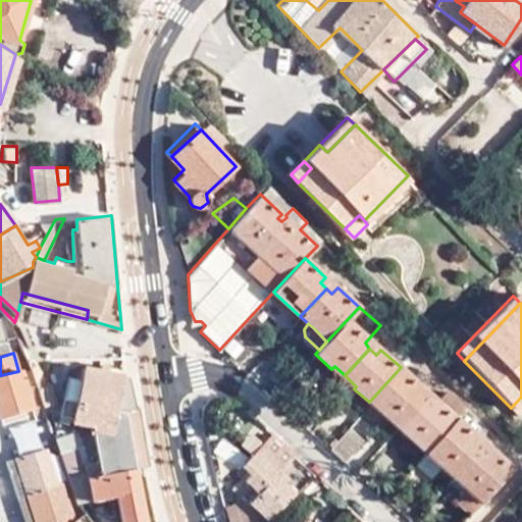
[(96,462),(84,464),(86,474),(136,467),(125,412),(118,410),(118,409),(124,373),(109,370),(110,365),(101,363),(100,368),(84,365),(82,380),(68,377),(57,414),(72,419),(72,421),(80,423),(80,426),(91,429),(91,434),(85,436),(87,453),(95,451),(96,462)]
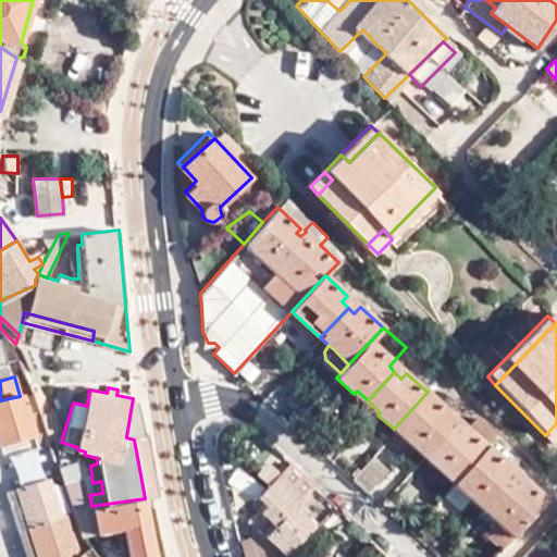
[(37,410),(45,432),(58,429),(51,409),(46,410),(40,390),(37,390),(34,391),(33,393),(33,396),(33,398),(37,410)]
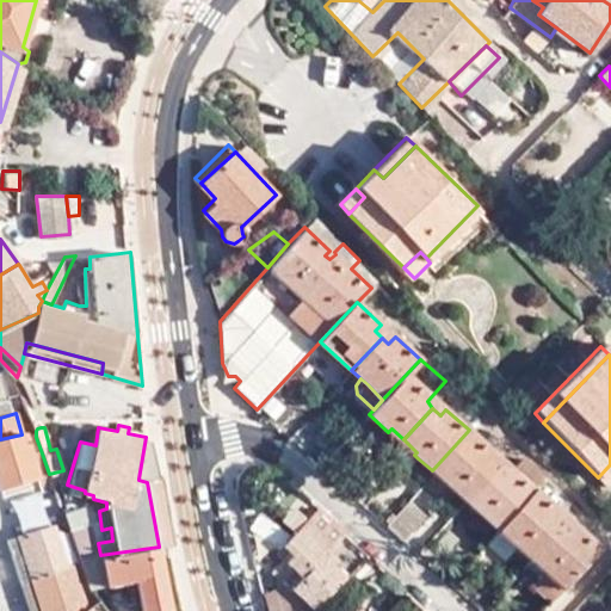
[(468,497),(497,464),(489,458),(494,452),(469,430),(432,470),(451,488),(455,485),(468,497)]
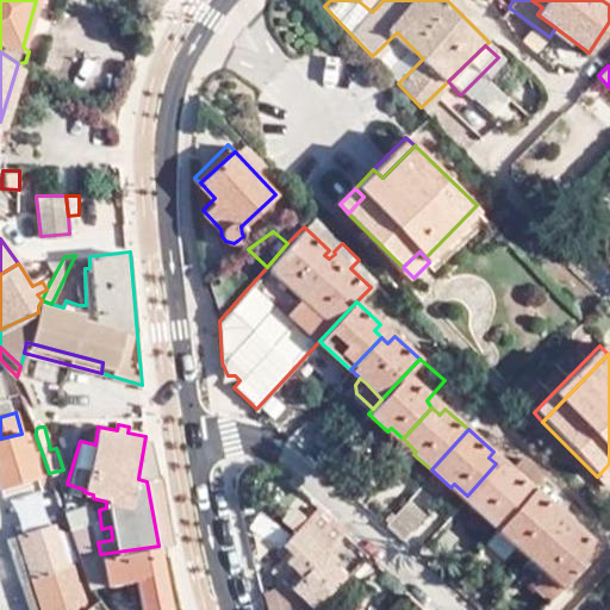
[(0,491),(1,495),(11,492),(12,499),(41,490),(32,461),(24,434),(22,434),(0,439),(0,491)]
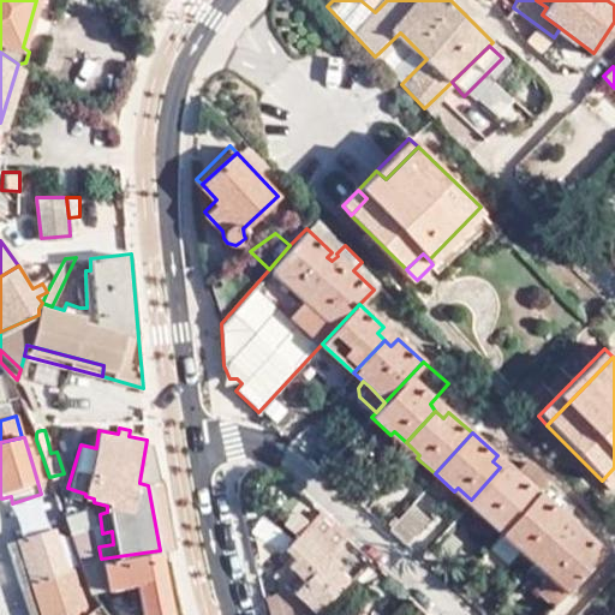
[(149,442),(147,440),(139,482),(156,479),(149,442)]
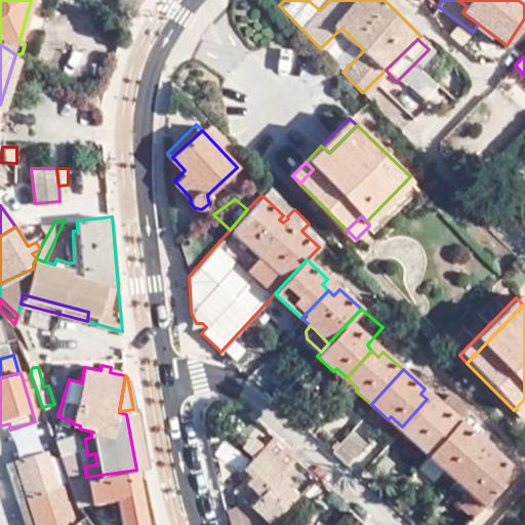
[(133,377),(127,377),(133,409),(138,408),(133,377)]
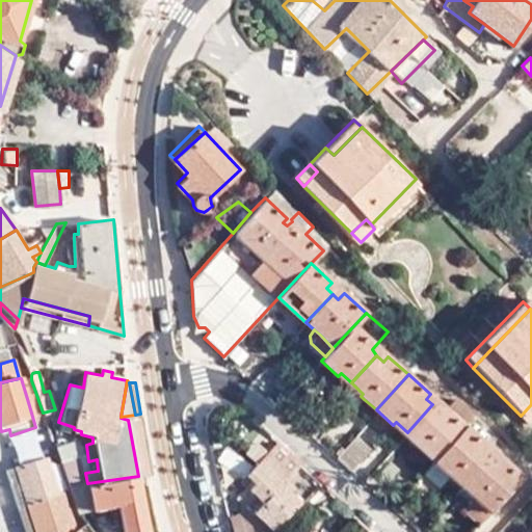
[(361,396),(363,394),(351,382),(335,401),(345,413),(361,396)]
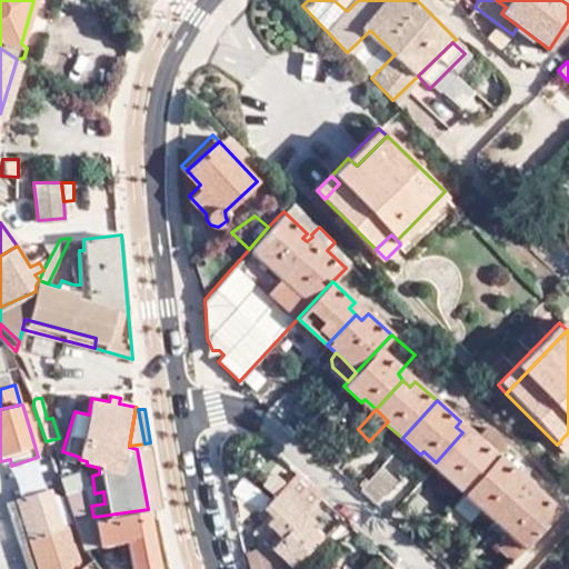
[(30,430),(38,457),(47,455),(48,452),(46,441),(38,419),(32,421),(33,429),(30,430)]
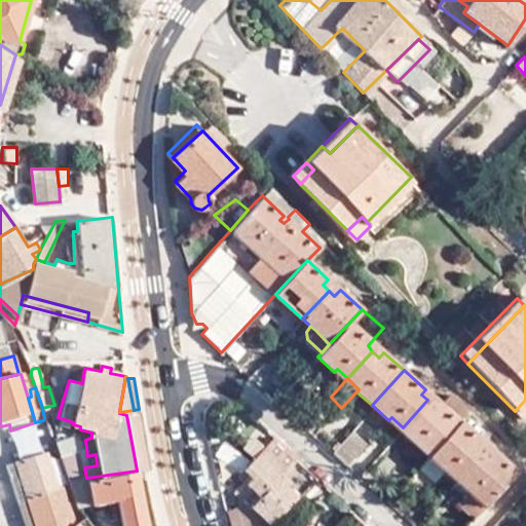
[(440,403),(458,419),(466,409),(449,392),(440,403)]
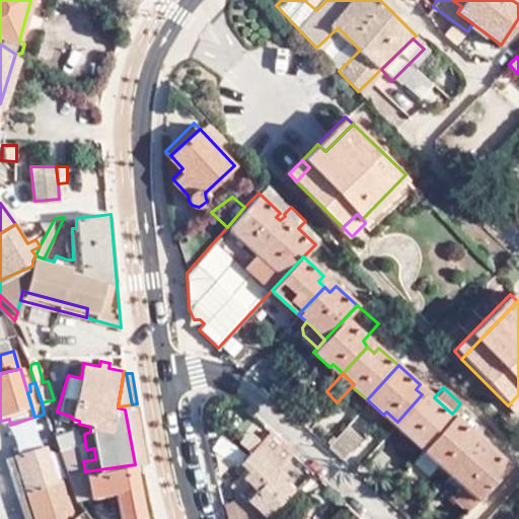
[(421,448),(452,414),(434,397),(433,395),(428,399),(422,394),(397,422),(409,433),(406,435),(421,448)]
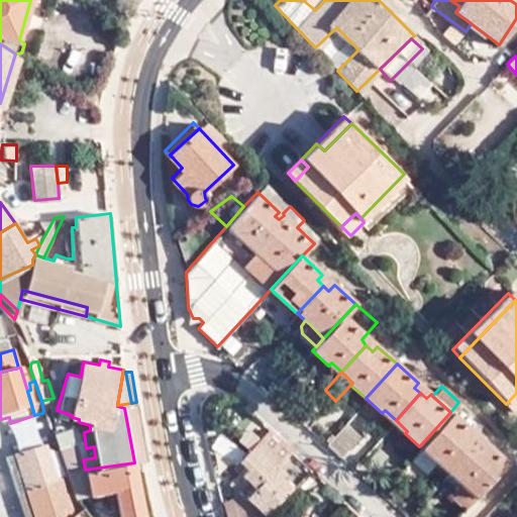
[(513,411),(516,406),(516,393),(506,404),(513,411)]
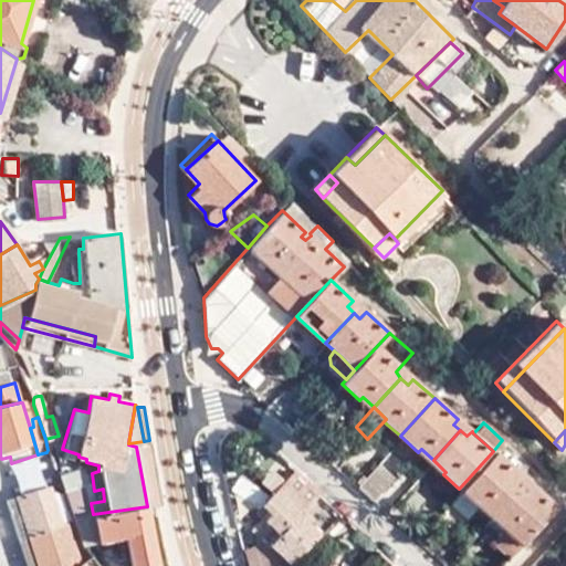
[(408,462),(418,452),(400,436),(390,447),(408,462)]
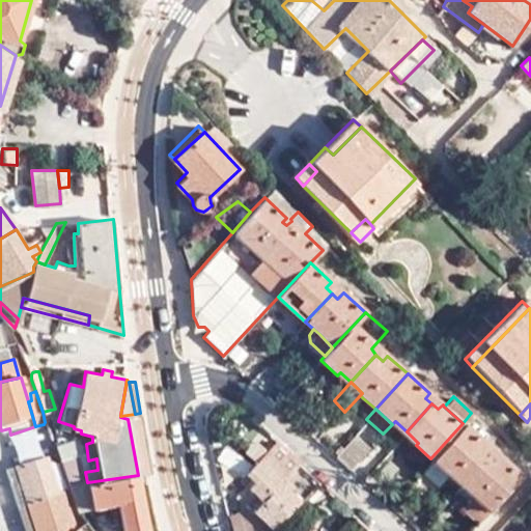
[(135,414),(146,472),(150,472),(140,413),(135,414)]
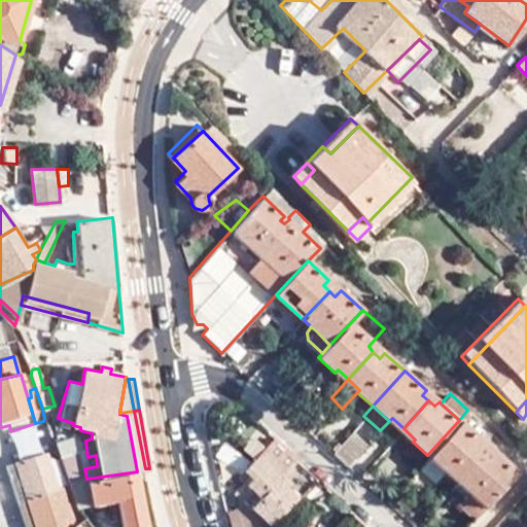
[(127,416),(137,471),(145,470),(145,468),(134,411),(119,413),(119,414),(127,416)]
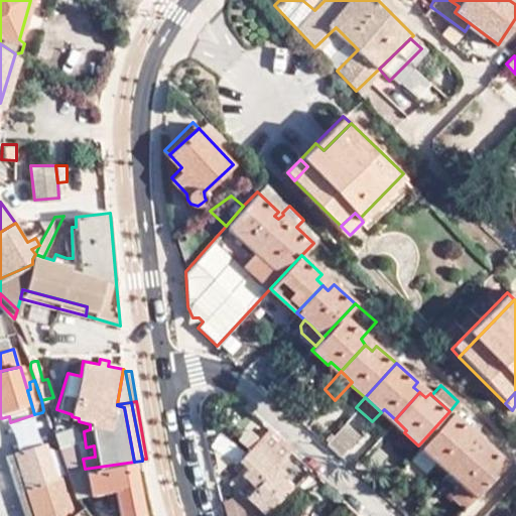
[(449,468),(473,441),(468,435),(472,431),(449,411),(418,445),(435,461),(438,458),(449,468)]
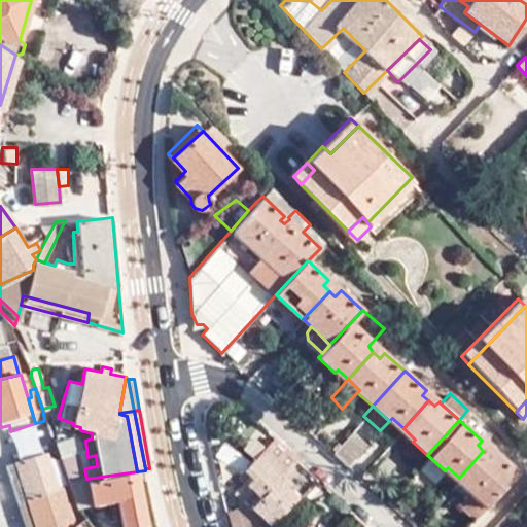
[(332,452),(345,462),(364,441),(353,429),(352,430),(332,452)]
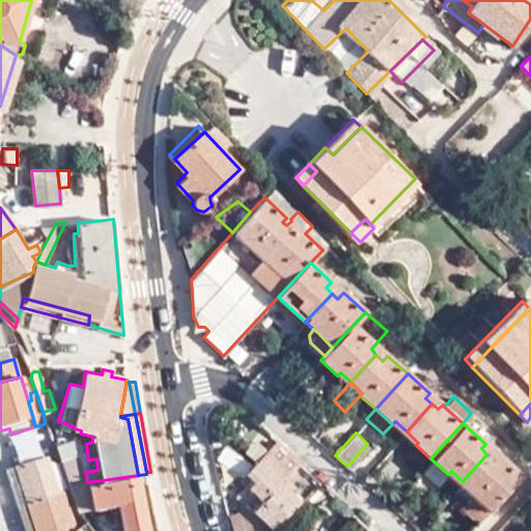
[(227,450),(221,460),(244,474),(250,464),(227,450)]
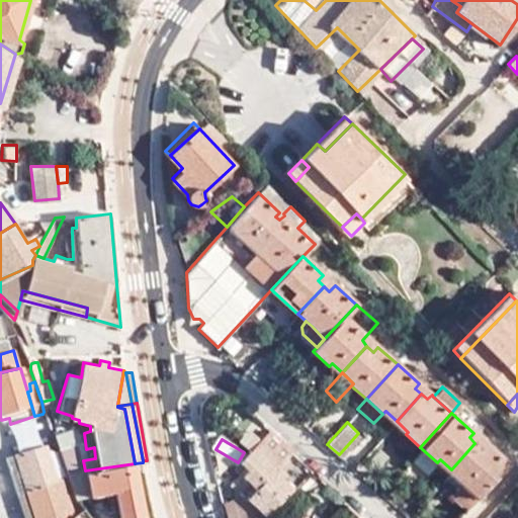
[(262,440),(253,449),(274,469),(283,460),(262,440)]
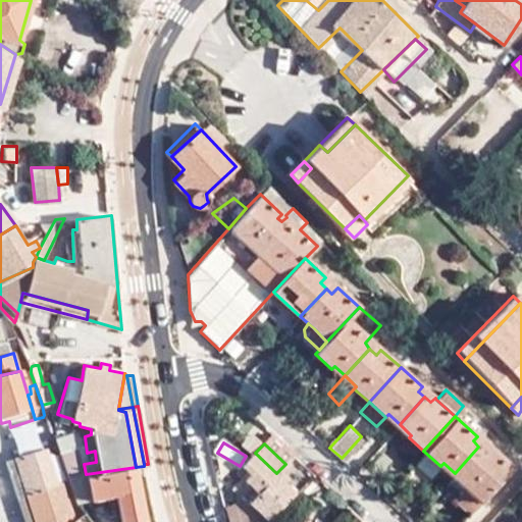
[(480,503),(512,467),(489,447),(484,452),(478,447),(455,473),(467,484),(464,487),(468,491),(469,491),(480,503)]
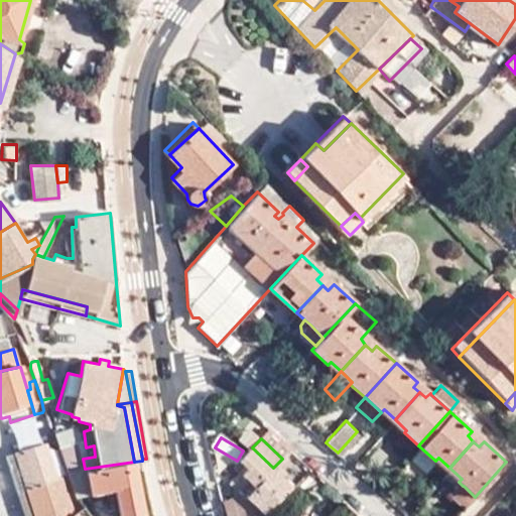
[(79,442),(58,447),(74,494),(77,497),(117,492),(119,515),(139,515),(143,515),(135,469),(134,462),(85,469),(83,459),(79,442)]
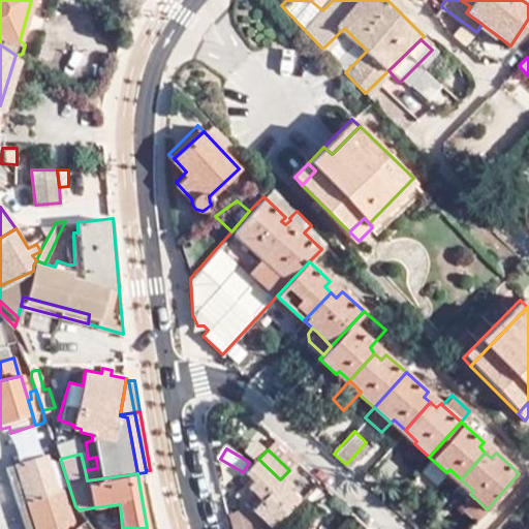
[(27,500),(57,492),(44,456),(16,464),(27,500)]
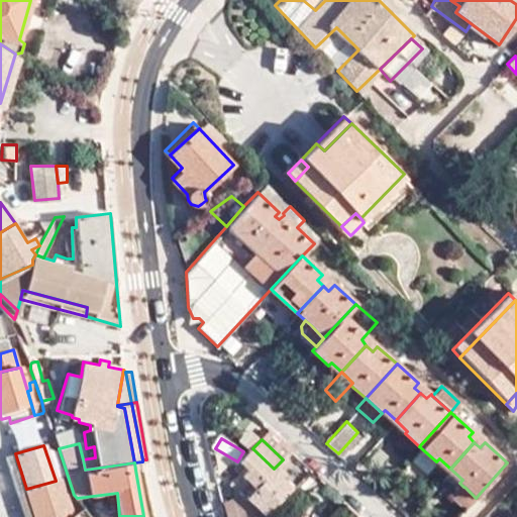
[(426,474),(436,461),(419,446),(409,457),(426,474)]
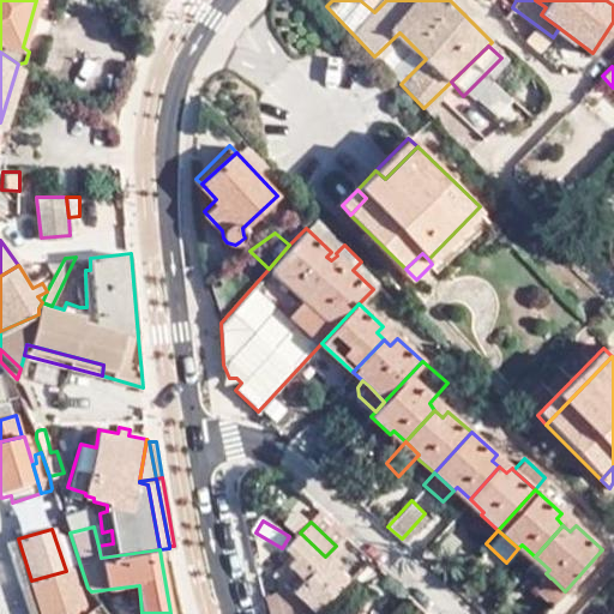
[(314,613),(348,579),(325,557),(300,533),(277,555),(294,572),(284,583),(311,609),(314,613)]
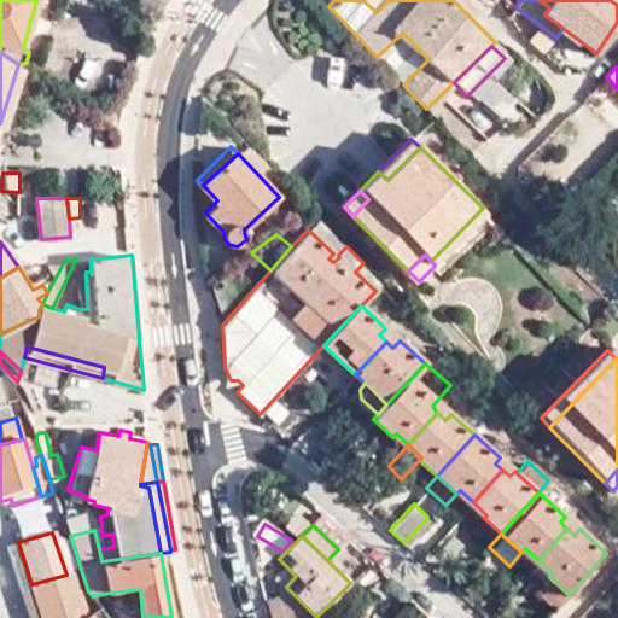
[(7,546),(21,588),(31,584),(18,542),(15,544),(7,546)]
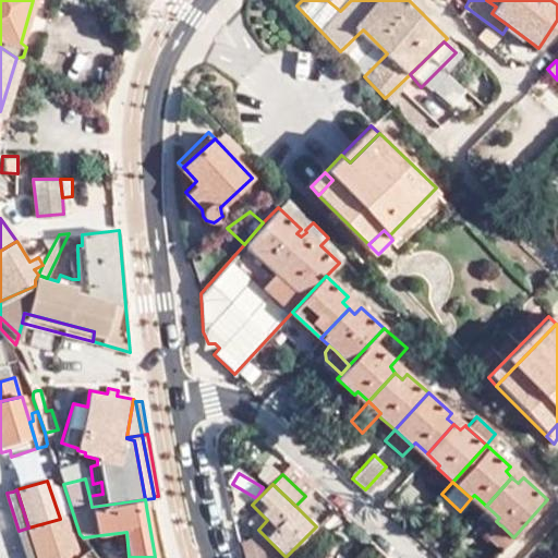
[(37,557),(73,557),(76,556),(65,517),(60,519),(28,528),(37,557)]
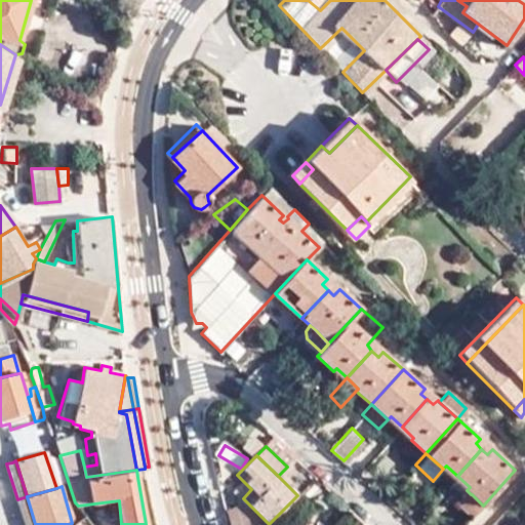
[(471,518),(483,506),(472,494),(459,508),(471,518)]
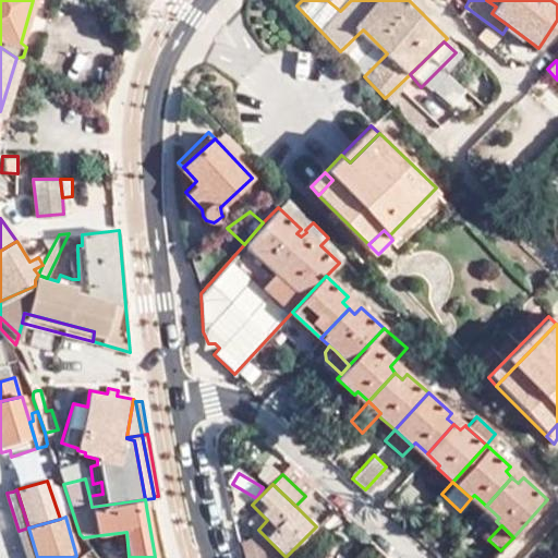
[(19,531),(26,557),(37,557),(28,528),(19,531)]
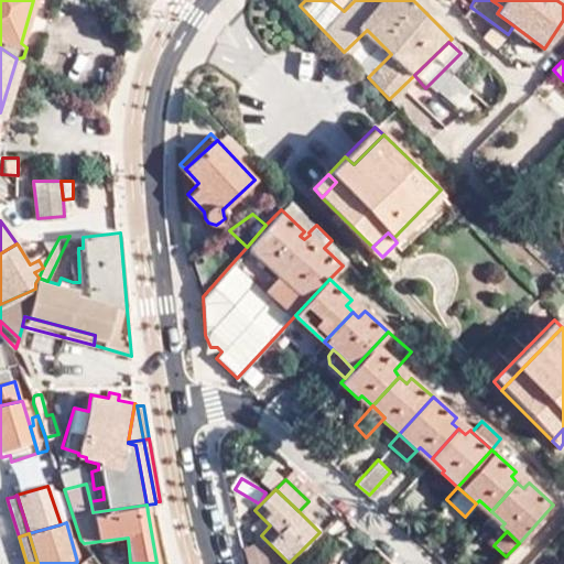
[(281,563),(285,560),(261,535),(255,543),(245,546),(249,563),(281,563)]
